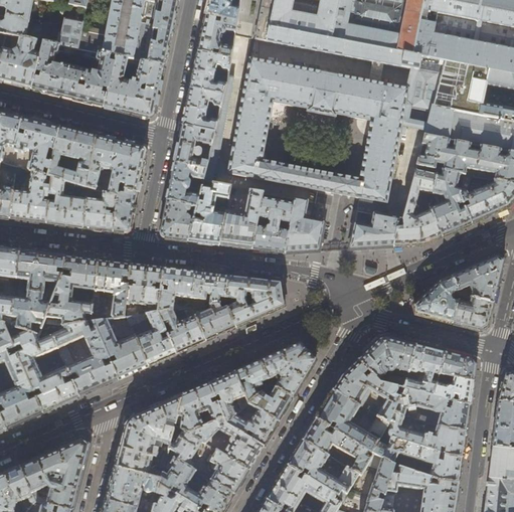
[(0,31),(5,33),(9,33),(19,35),(25,36),(31,0),(0,0),(0,31)]
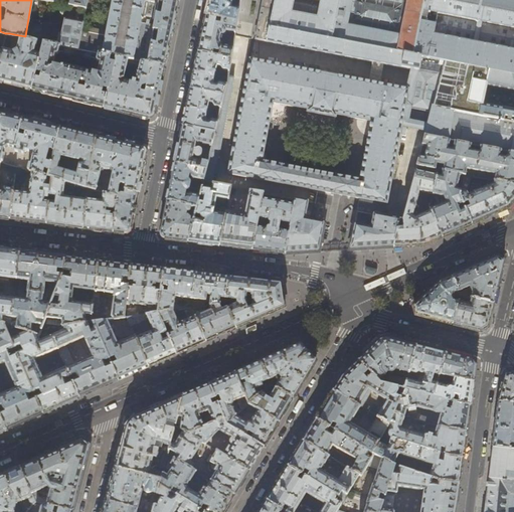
[(110,0),(103,43),(78,38),(76,46),(81,47),(116,54),(147,60),(151,39),(153,27),(156,11),(158,0),(110,0)]
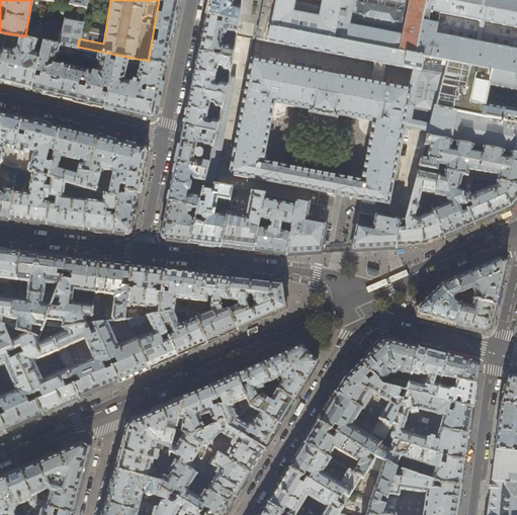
[(175,13),(177,0),(164,0),(162,12),(157,11),(154,27),(159,28),(157,37),(155,37),(155,40),(152,39),(148,61),(165,64),(175,13)]
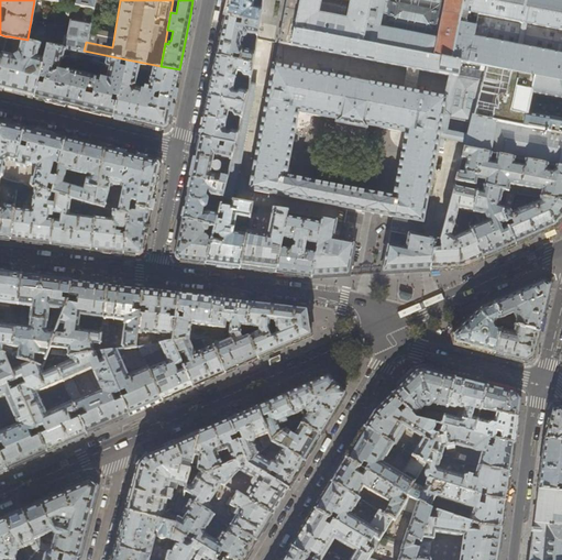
[(227,0),(224,14),(259,22),(261,9),(253,7),(252,9),(249,8),(249,6),(251,6),(252,4),(253,0),(227,0)]
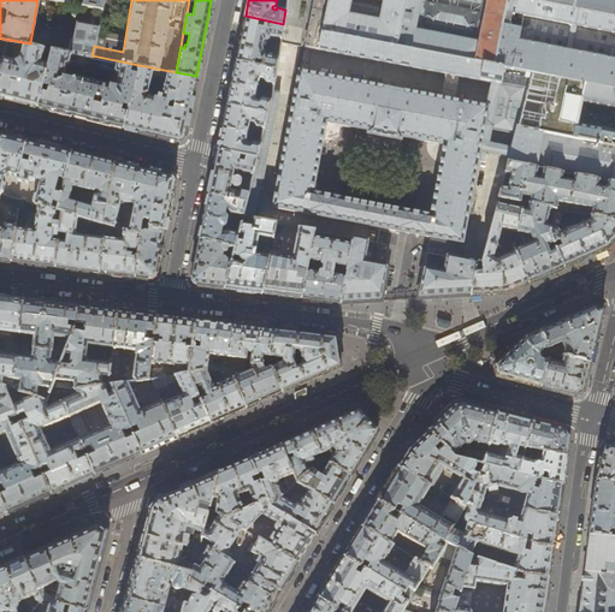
[(312,0),(305,43),(303,43),(303,45),(491,79),(486,104),(297,67),(272,203),(430,235),(426,249),(447,254),(443,269),(435,267),(436,261),(425,259),(418,295),(445,293),(471,292),(477,259),(482,260),(485,247),(478,245),(475,257),(459,254),(461,241),(462,239),(479,148),(508,153),(506,159),(507,160),(597,177),(603,178),(614,179),(614,142),(516,124),(530,71),(614,87),(614,0),(312,0)]
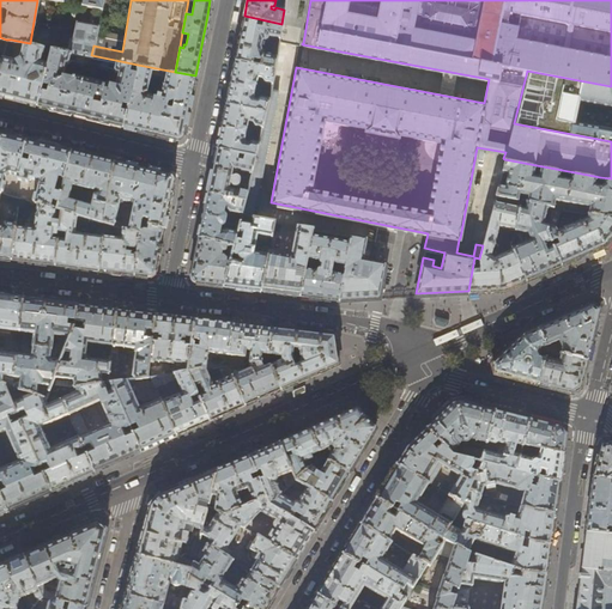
[(274,68),(279,40),(282,24),(244,16),(241,34),(235,60),(274,68)]
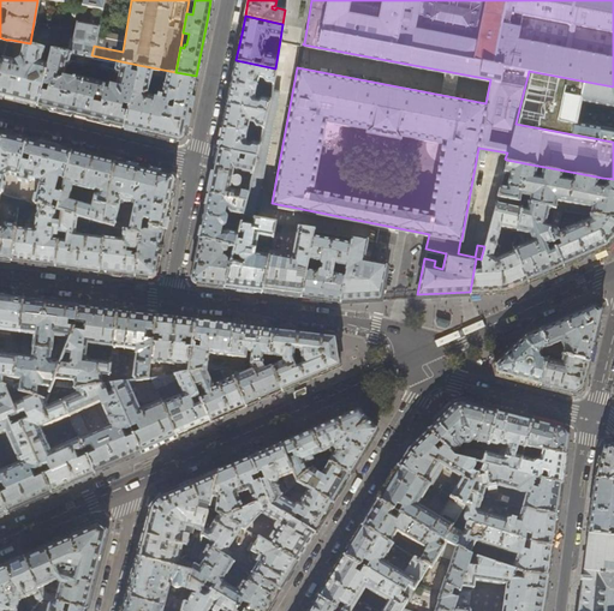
[(76,21),(70,52),(89,55),(91,55),(94,46),(97,24),(76,21)]
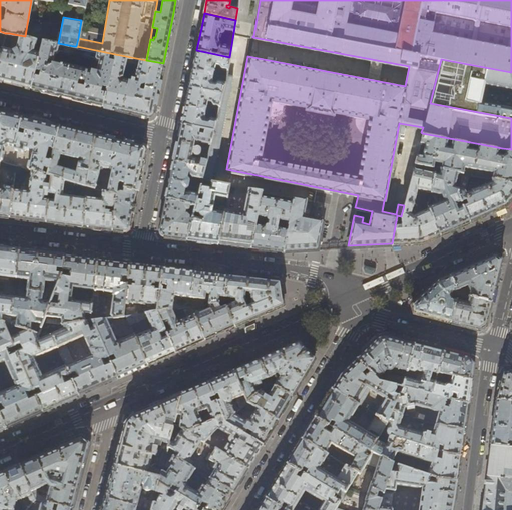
[(5,47),(6,43),(7,43),(9,33),(5,33),(0,53),(0,78),(11,81),(31,86),(40,52),(34,50),(37,39),(25,36),(19,35),(16,47),(12,49),(5,47)]
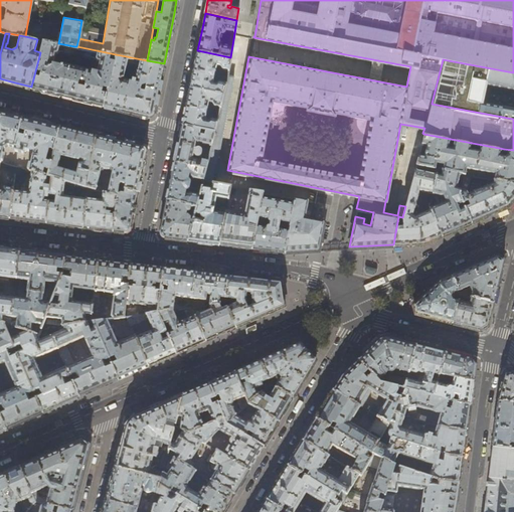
[(202,179),(216,182),(216,178),(215,178),(216,172),(214,171),(241,34),(234,33),(230,57),(228,69),(227,74),(225,81),(225,82),(222,95),(220,106),(217,119),(215,131),(212,144),(210,150),(207,160),(205,167),(202,179)]
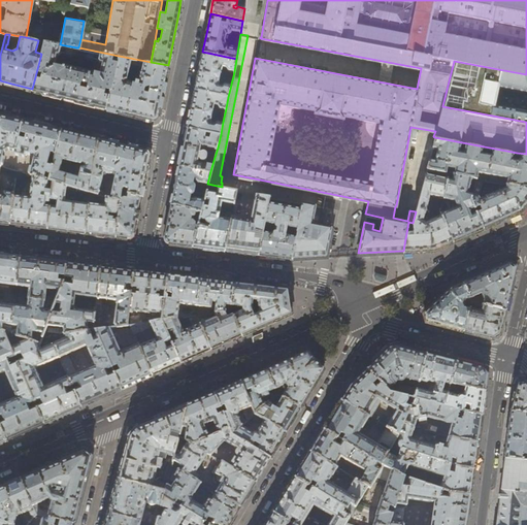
[(76,47),(60,44),(44,41),(41,54),(32,89),(54,95),(88,103),(105,107),(119,56),(84,48),(84,50),(85,50),(85,52),(85,55),(85,56),(86,57),(93,59),(94,58),(95,57),(99,58),(98,60),(99,61),(102,62),(99,72),(68,64),(67,64),(65,64),(64,65),(63,64),(62,66),(55,64),(57,54),(58,54),(59,54),(60,53),(60,50),(63,51),(63,53),(64,53),(71,55),(72,54),(74,50),(75,48),(76,48),(76,47)]
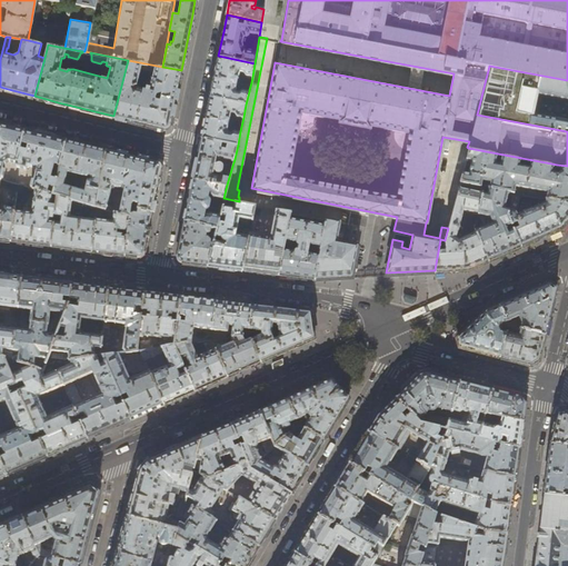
[(252,77),(255,63),(218,56),(213,76),(209,97),(246,105),(249,91),(242,89),(239,92),(235,91),(236,85),(238,86),(240,78),(238,77),(239,70),(243,71),(245,75),(252,77)]
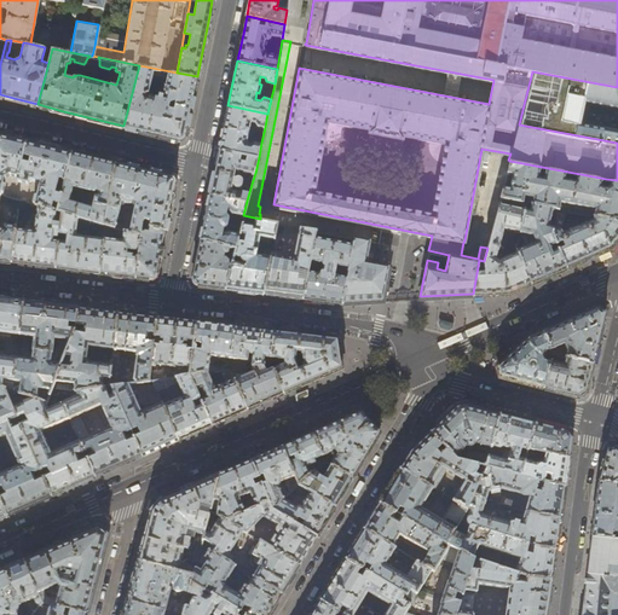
[(185,134),(191,105),(197,76),(177,73),(139,65),(123,126),(150,133),(177,139),(185,134)]
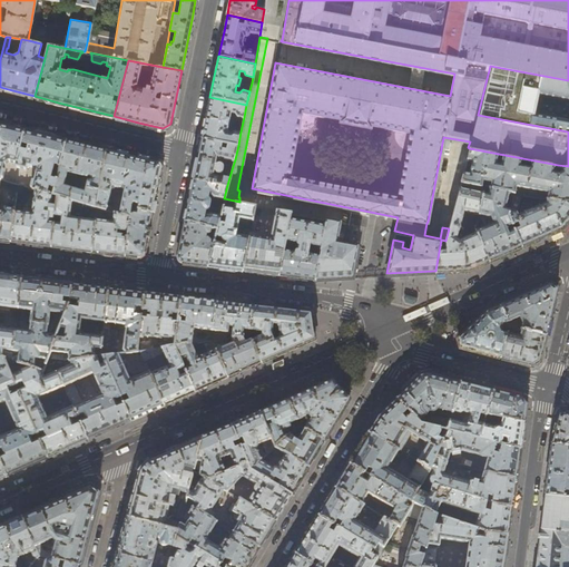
[(478,115),(568,132),(568,80),(490,66),(478,115)]
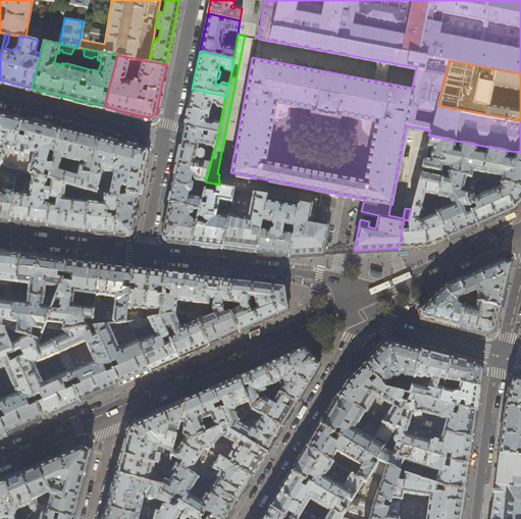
[(223,107),(225,96),(192,89),(189,107),(185,125),(218,133),(220,120),(214,119),(211,121),(207,121),(209,114),(211,115),(212,108),(210,108),(211,102),(215,102),(217,106),(223,107)]
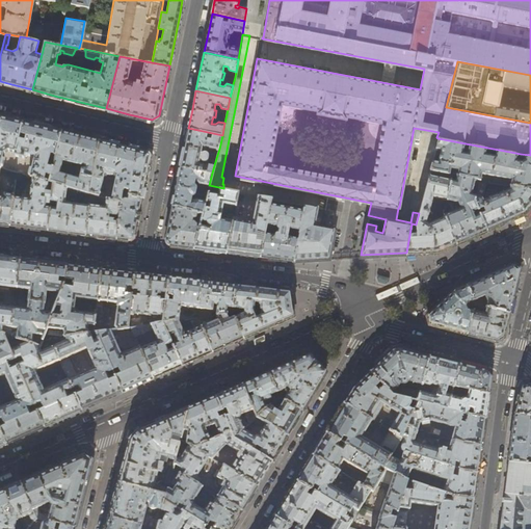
[(29,174),(49,180),(61,129),(43,125),(2,114),(0,113),(0,165),(3,151),(7,149),(15,150),(14,153),(14,154),(22,156),(24,155),(25,152),(33,154),(29,174)]
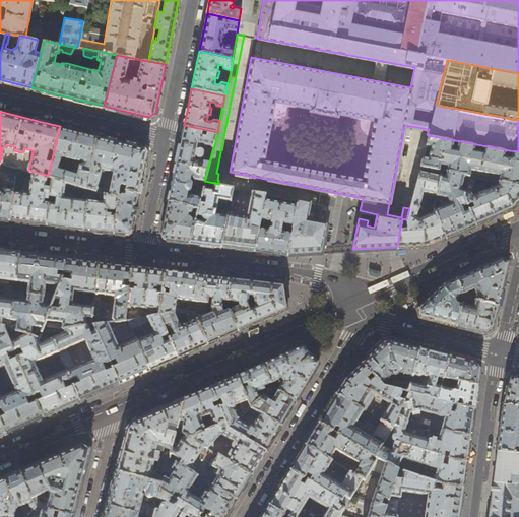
[(214,145),(217,132),(184,125),(180,144),(176,163),(207,169),(209,162),(194,157),(195,154),(196,154),(197,155),(198,156),(200,156),(203,154),(204,152),(204,150),(203,148),(202,147),(200,146),(199,147),(197,147),(198,142),(214,145)]
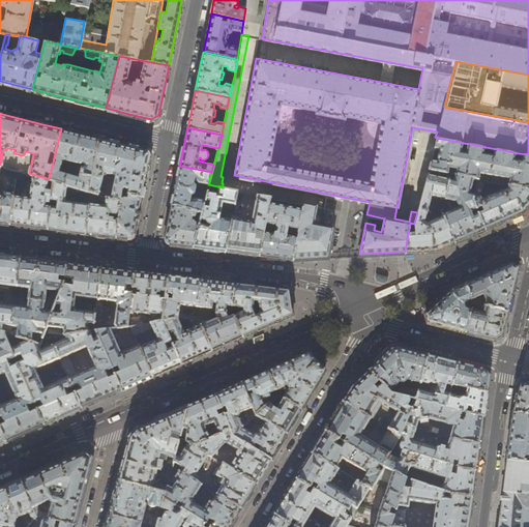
[(98,138),(80,134),(61,128),(49,179),(52,180),(65,184),(89,191),(98,138)]
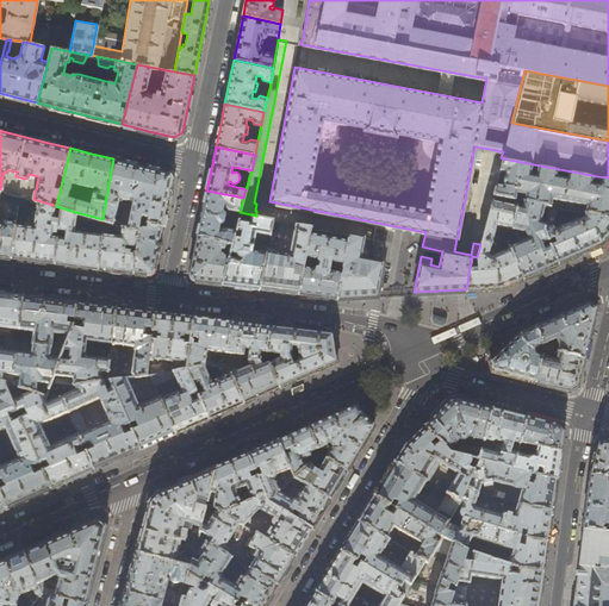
[(141,166),(113,158),(103,219),(103,220),(112,223),(122,225),(137,230),(138,230),(138,219),(147,222),(162,225),(167,202),(172,180),(167,172),(141,166)]
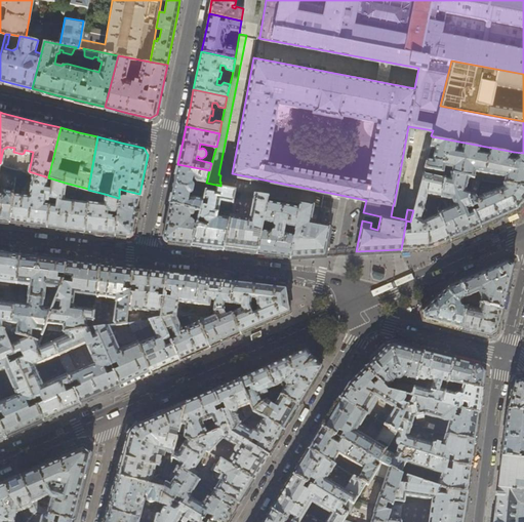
[(508,157),(509,151),(432,136),(430,146),(433,147),(430,158),(427,157),(424,166),(425,166),(445,170),(473,175),(475,169),(496,173),(494,179),(502,182),(523,185),(523,153),(514,152),(513,158),(508,157)]
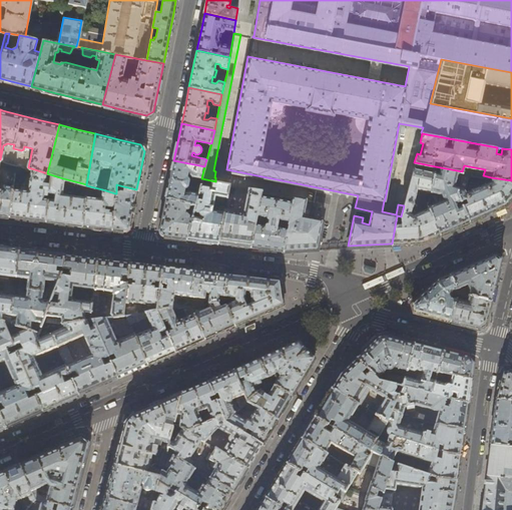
[(201,178),(204,166),(173,160),(169,179),(165,197),(189,203),(194,204),(198,192),(189,190),(185,191),(184,190),(185,187),(187,187),(188,186),(189,180),(189,178),(187,177),(188,173),(189,172),(193,176),(201,178)]
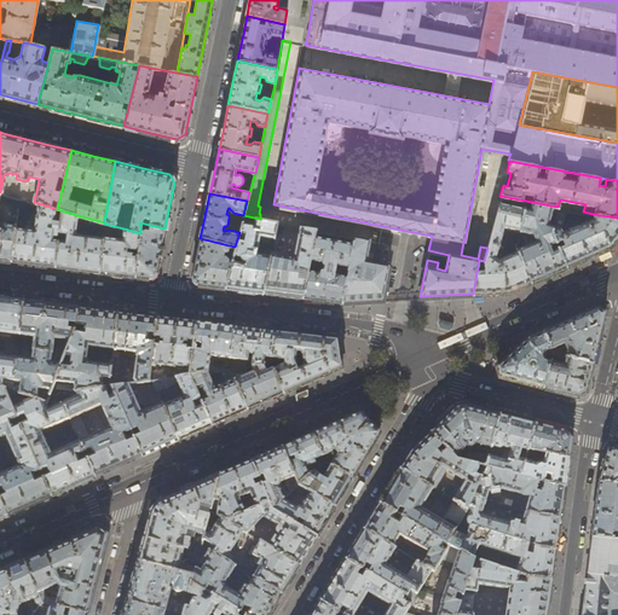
[(520,228),(525,201),(501,196),(487,248),(484,261),(479,260),(473,294),(491,293),(508,291),(518,286),(530,282),(517,250),(497,257),(495,256),(497,255),(504,226),(520,228)]
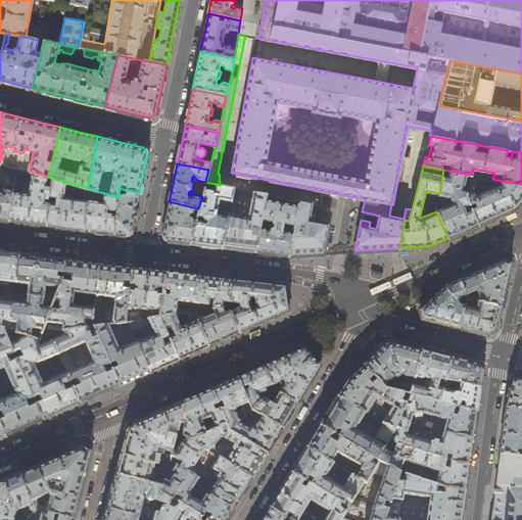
[(51,178),(48,177),(29,171),(15,167),(15,170),(31,174),(29,189),(24,188),(22,193),(12,192),(9,220),(27,222),(46,224),(49,201),(49,195),(51,178)]
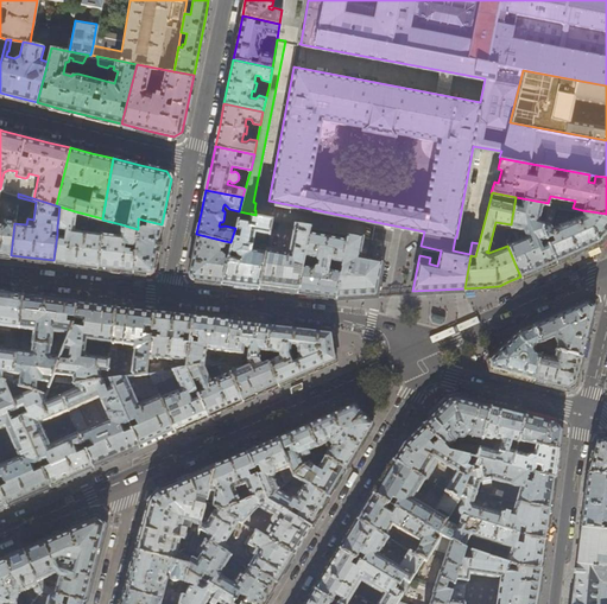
[(545,213),(548,203),(516,197),(511,224),(510,228),(509,236),(506,243),(507,246),(520,277),(539,268),(556,261),(541,228),(543,221),(537,220),(539,211),(545,213)]
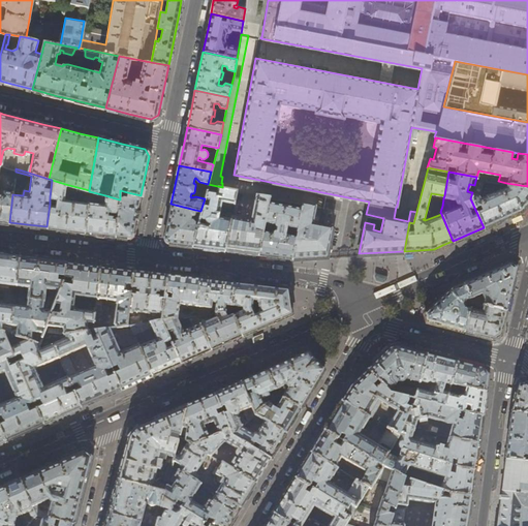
[(483,178),(476,177),(474,185),(472,192),(470,198),(484,227),(503,219),(520,211),(527,200),(527,186),(506,183),(505,186),(480,197),(478,194),(483,178)]
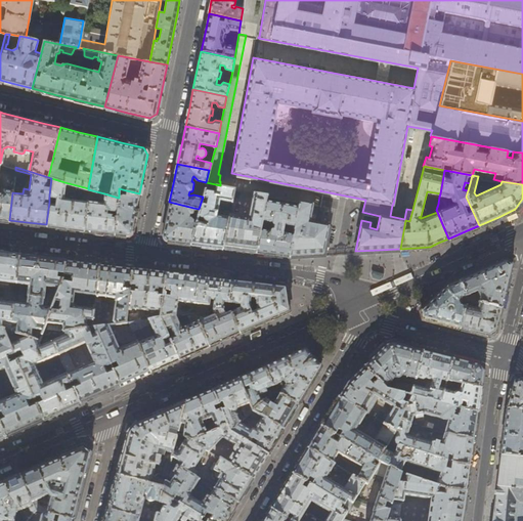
[(64,182),(51,178),(49,196),(55,196),(55,203),(49,202),(46,224),(63,226),(84,229),(88,191),(86,190),(85,192),(83,192),(81,193),(79,200),(62,198),(64,182)]
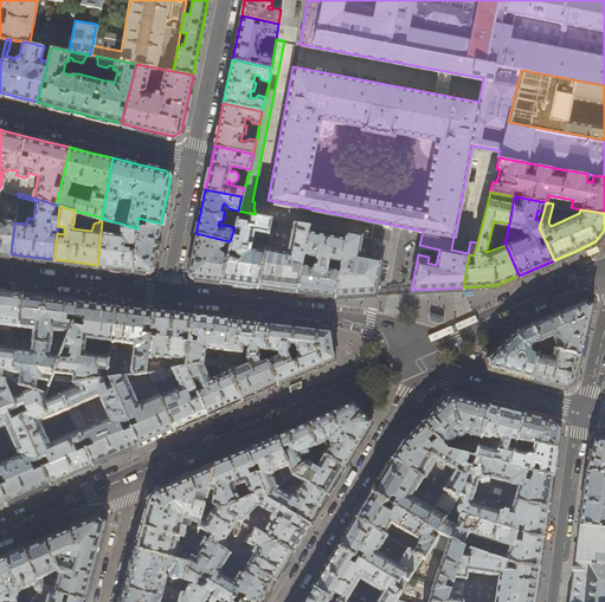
[(269,225),(270,218),(255,214),(238,211),(235,227),(230,241),(229,248),(235,250),(236,252),(237,253),(236,256),(231,256),(232,252),(227,251),(226,257),(220,280),(238,283),(258,285),(265,246),(266,241),(259,240),(258,248),(250,247),(253,230),(268,231),(269,225)]
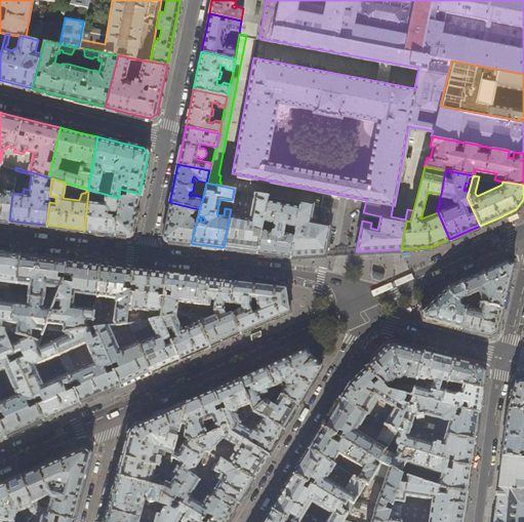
[(0,218),(9,221),(12,193),(12,190),(3,189),(2,192),(0,191),(0,218)]
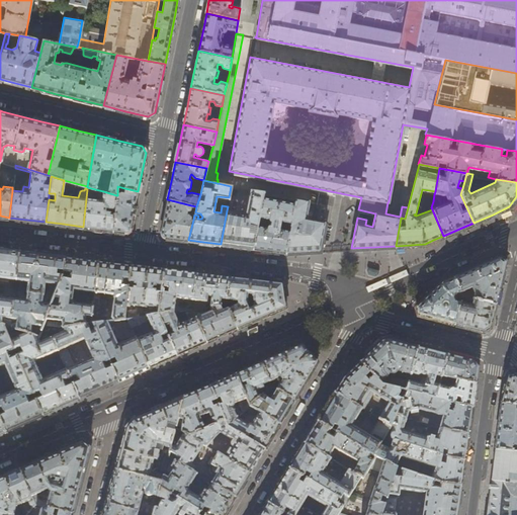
[(93,198),(95,189),(87,187),(87,189),(83,227),(98,229),(112,231),(116,195),(103,191),(102,199),(93,198)]
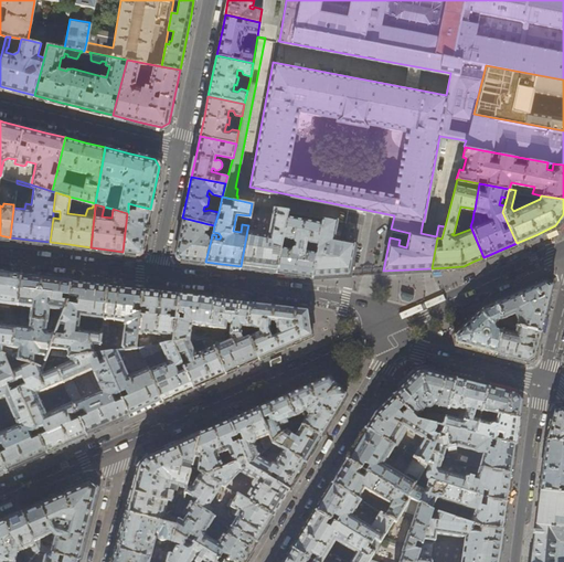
[(146,230),(150,209),(136,205),(136,209),(132,209),(132,210),(130,210),(128,213),(127,213),(123,252),(131,253),(136,253),(142,248),(146,230)]
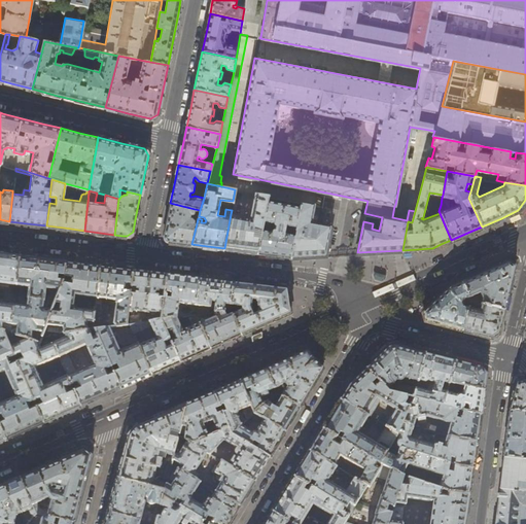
[(267,200),(268,195),(253,193),(249,217),(231,214),(224,248),(239,250),(257,252),(263,224),(264,220),(267,200)]
